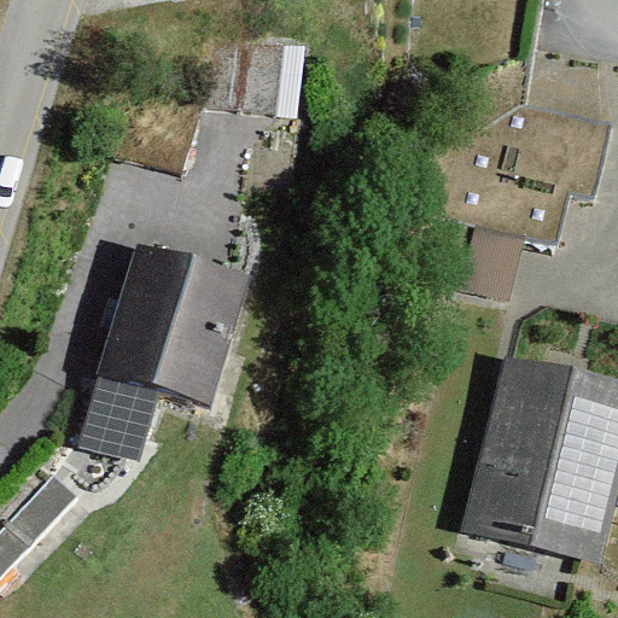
[(283,47),(210,44),(207,114),(279,117),(283,47)]
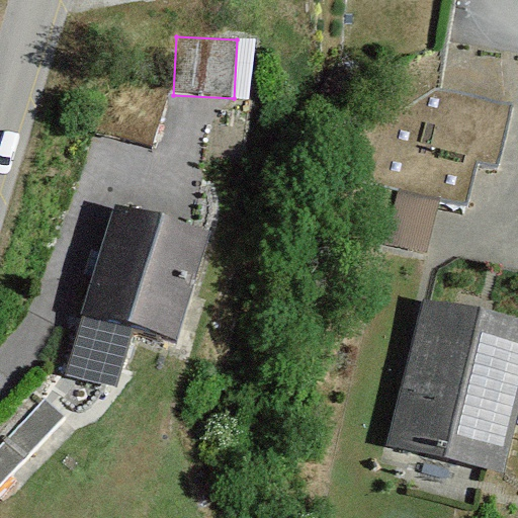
[(498,168),(512,110),(434,92),(378,122),(365,181),(465,204),(475,162),(498,168)]
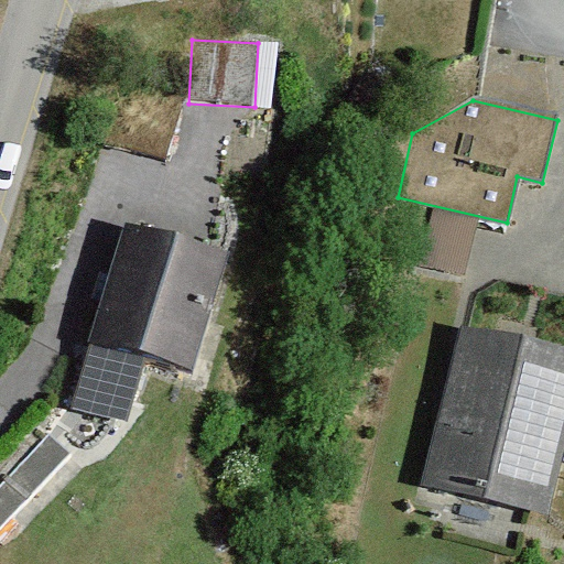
[(127,230),(91,342),(192,373),(227,262),(127,230)]
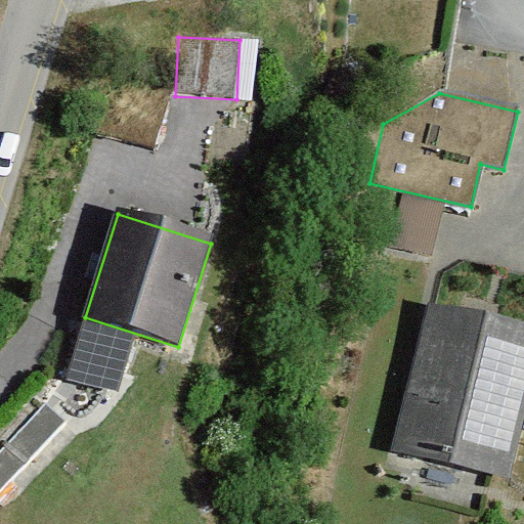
[(505,477),(523,400),(523,334),(429,310),(393,448),(505,477)]
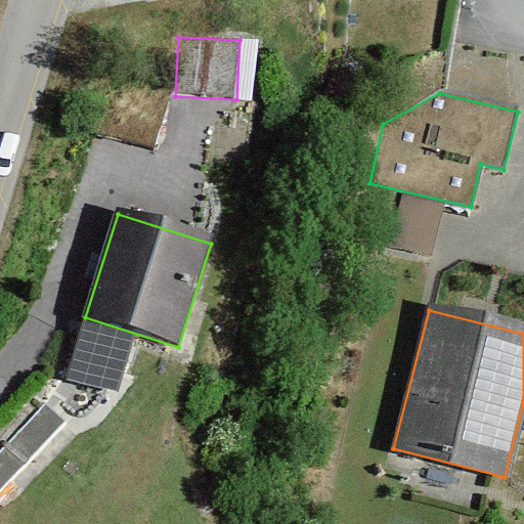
[(45,407),(0,454),(0,489),(62,424),(45,407)]
